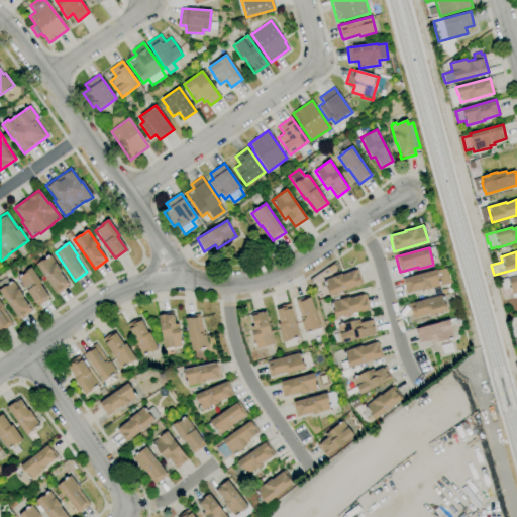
[(58,294),(36,265),(42,260),(43,261),(50,255),(61,271),(60,272),(69,285),(58,294)]
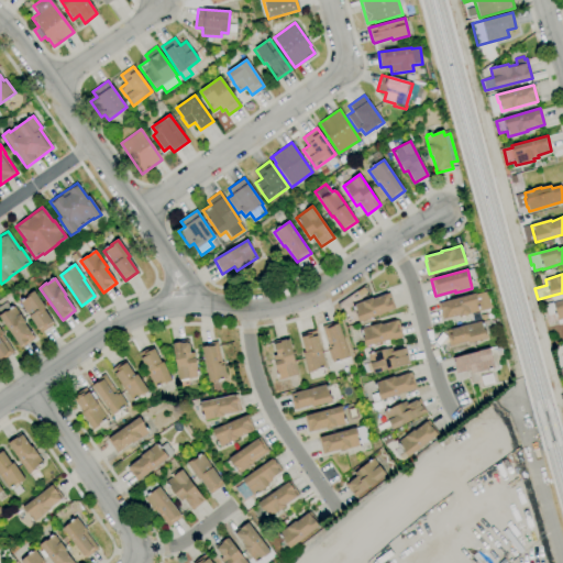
[(41,333),(20,304),(28,297),(28,296),(33,291),(45,308),(43,309),(54,324),(41,333)]
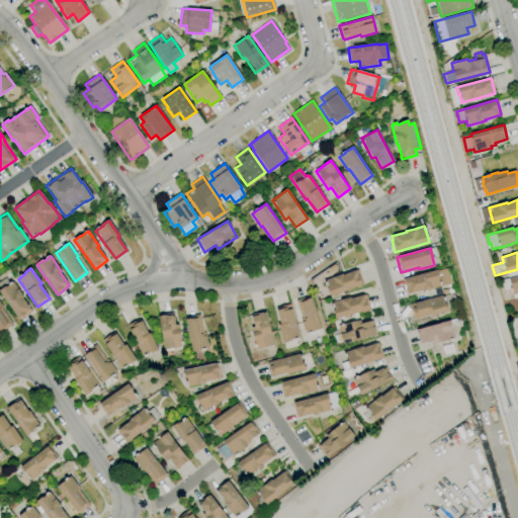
[(407,294),(403,279),(437,270),(437,271),(447,268),(451,283),(440,286),(440,287),(423,291),(423,290),(407,294)]
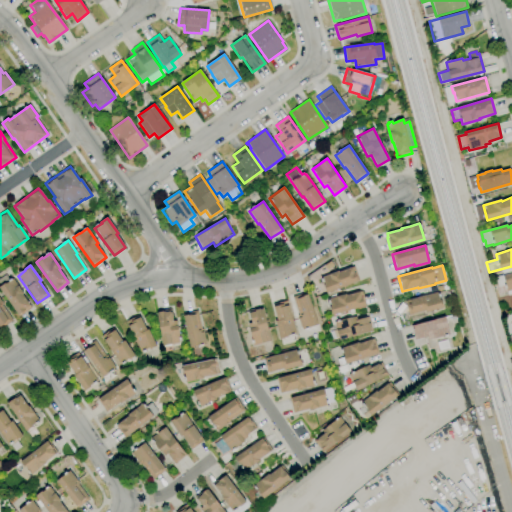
[(327,293),(321,278),(338,271),(339,272),(352,267),(358,281),(327,293)]
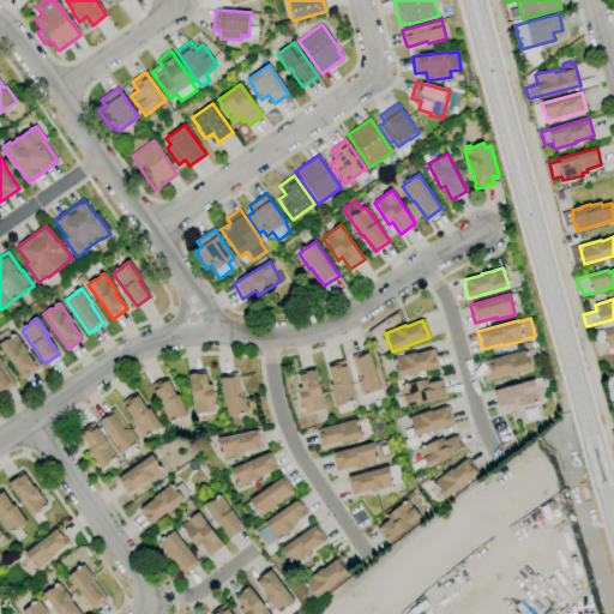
[(613,353),(609,355),(606,343),(596,345),(594,333),(613,327),(613,353)]
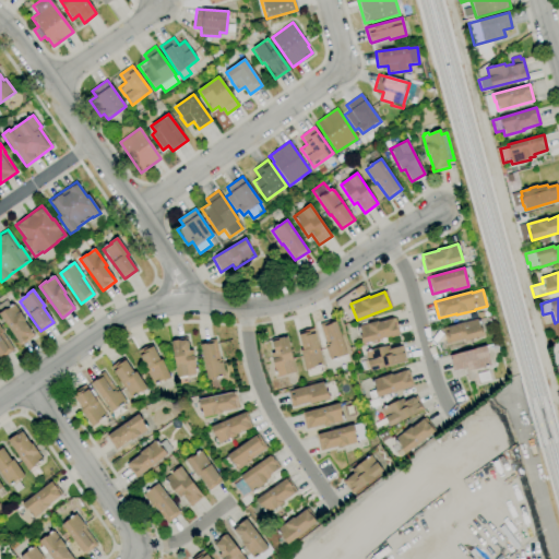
[(22,345),(0,316),(0,313),(6,309),(7,310),(14,305),(25,321),(24,322),(34,336),(22,345)]
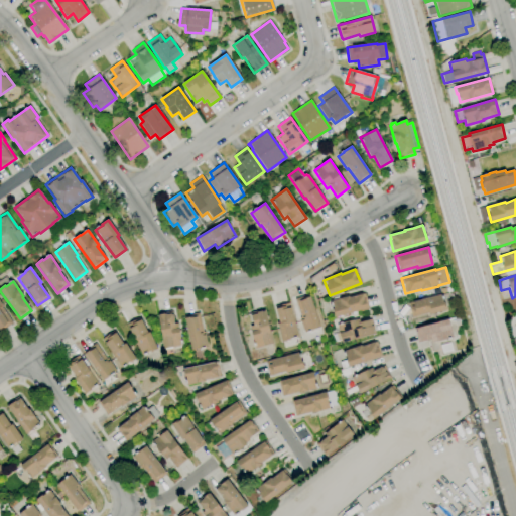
[(335,317),(331,301),(349,296),(349,298),(365,293),(369,307),(335,317)]
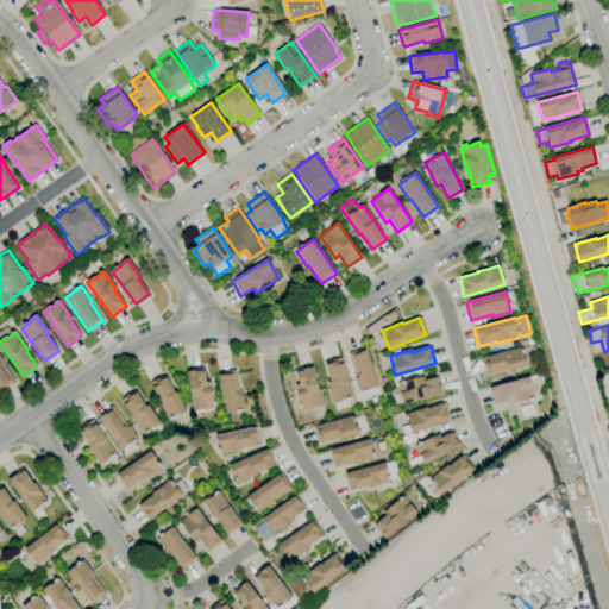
[(359,393),(353,375),(355,375),(349,353),(365,347),(378,387),(359,393)]
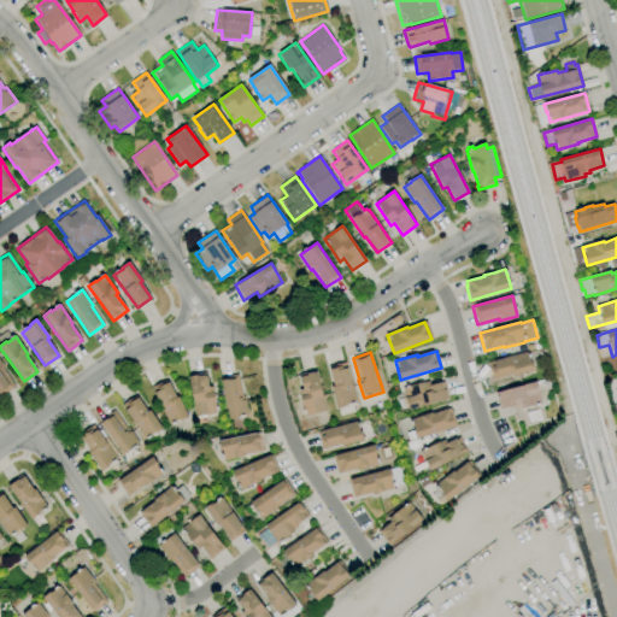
[(493,380),(488,363),(527,352),(530,363),(533,362),(535,371),(512,377),(512,375),(493,380)]
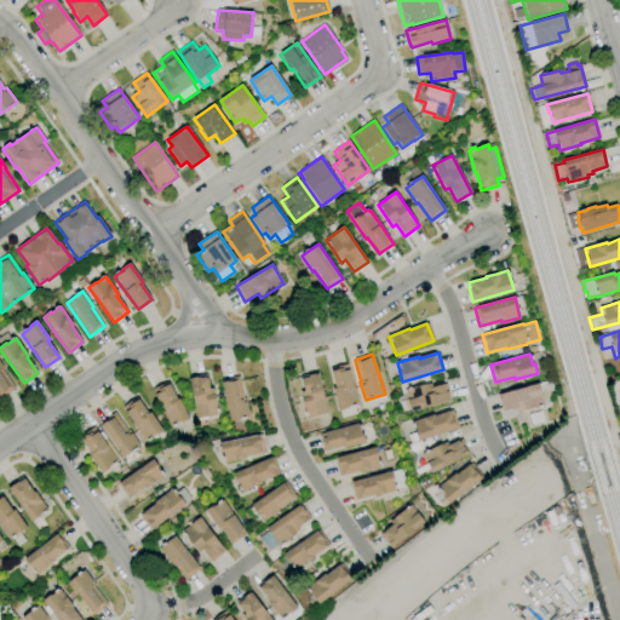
[(0,399),(0,362),(4,368),(1,369),(15,388),(0,399)]
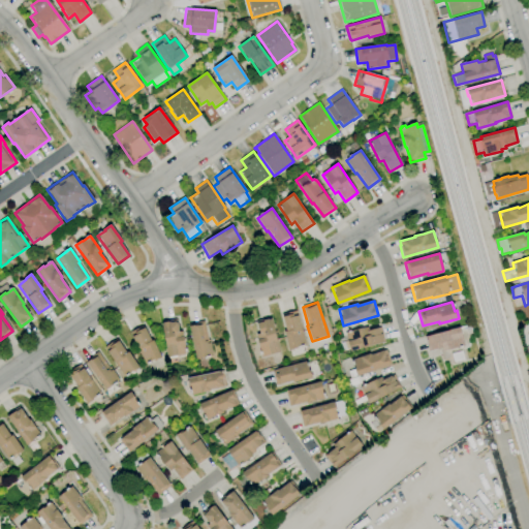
[(289,351),(284,332),(286,331),(282,314),(297,311),(305,345),(297,347),(297,349),(289,351)]
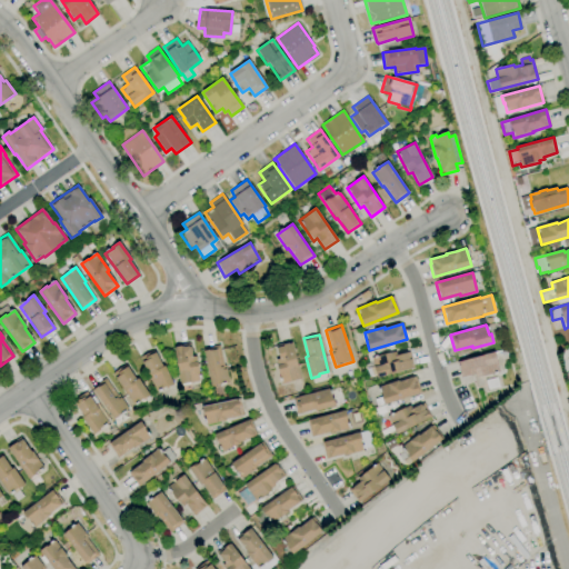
[(281,383),(276,360),(279,359),(276,346),(291,341),(301,379),(281,383)]
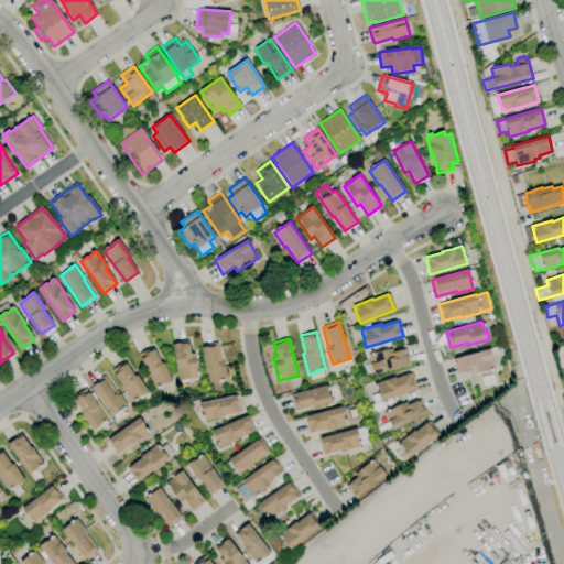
[(181,388),(173,344),(188,340),(191,354),(194,354),(195,359),(196,359),(199,378),(190,379),(191,387),(181,388)]
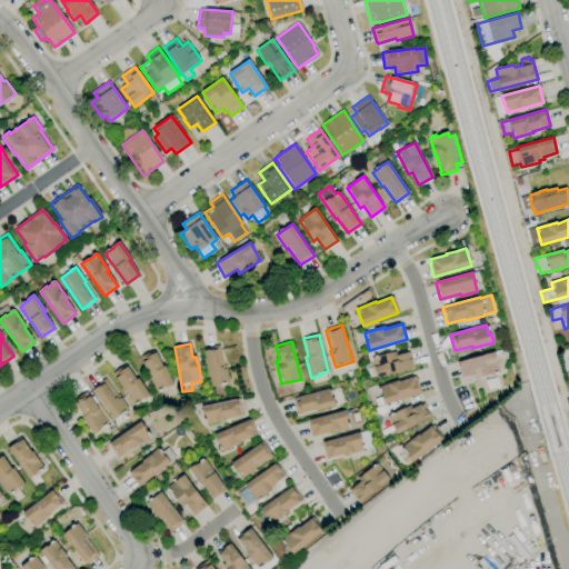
[(211,386),(203,349),(220,346),(225,366),(226,366),(229,382),(211,386)]
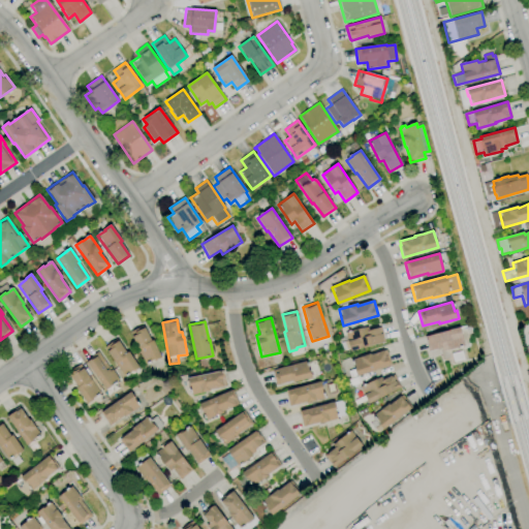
[(146,364),(130,333),(144,325),(151,341),(153,340),(161,358),(154,362),(153,360),(146,364)]
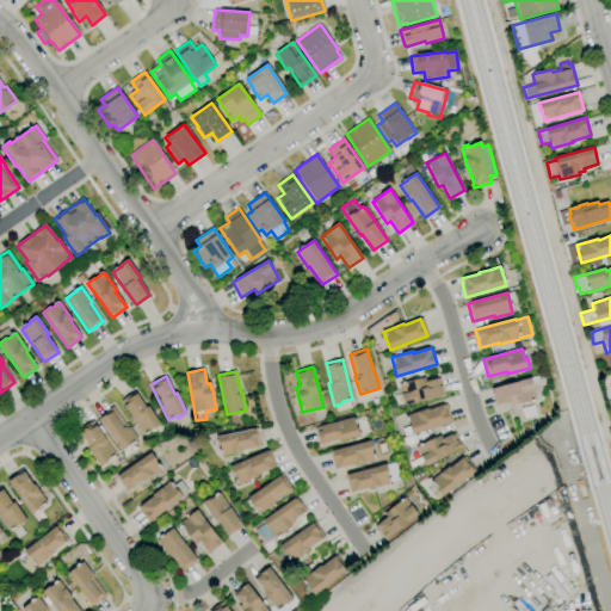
[(405,406),(403,402),(395,405),(392,392),(400,389),(399,384),(419,378),(419,380),(425,377),(426,382),(439,378),(444,394),(405,406)]
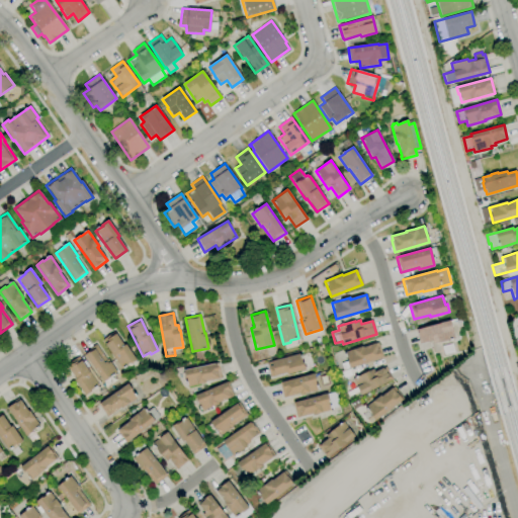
[(433,344),(432,341),(420,344),(416,330),(450,321),(454,338),(433,344)]
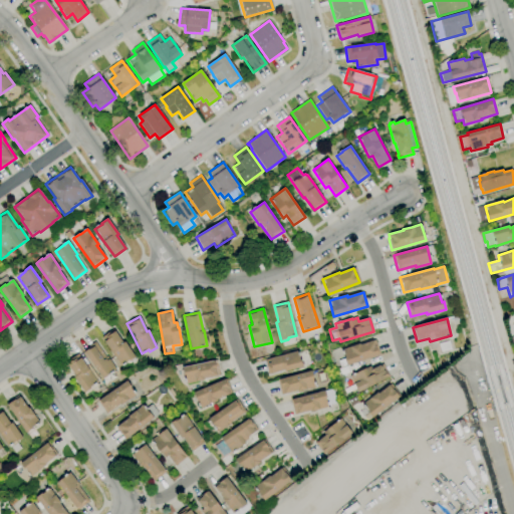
[(120,366),(101,337),(113,329),(123,343),(125,341),(136,357),(129,362),(127,361),(120,366)]
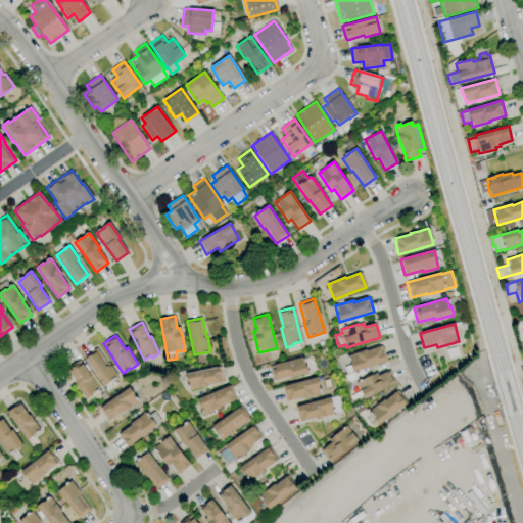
[(346,374),(344,368),(351,365),(348,357),(366,350),(366,351),(382,346),(386,360),(346,374)]
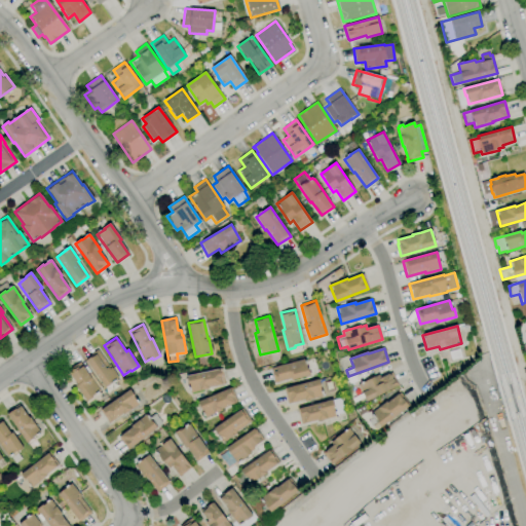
[(105,387),(85,359),(98,349),(109,366),(110,365),(119,378),(105,387)]
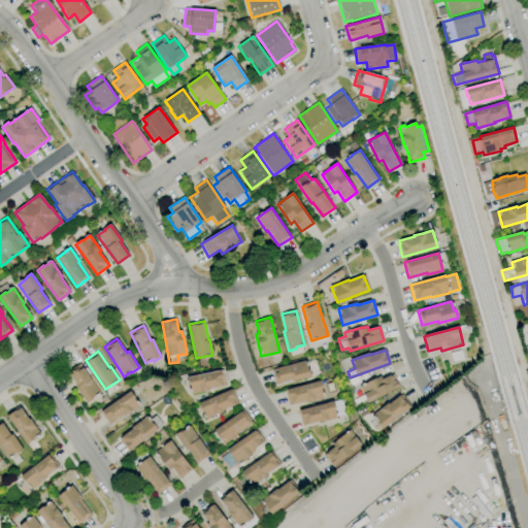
[(275,385),(272,369),(306,361),(308,370),(309,370),(311,376),(293,382),(293,381),(275,385)]
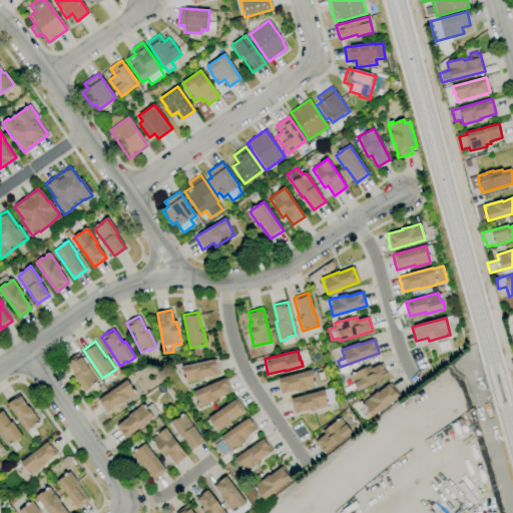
[(84,392),(73,377),(75,376),(66,362),(78,354),(97,381),(89,387),(90,388),(84,392)]
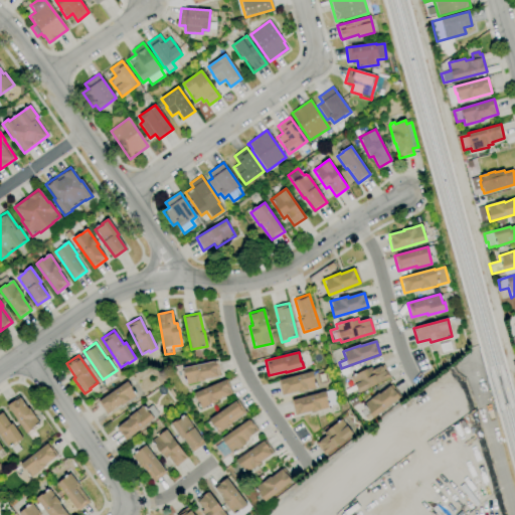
[(187,384),(185,376),(184,376),(183,368),(216,361),(220,376),(204,379),(205,380),(187,384)]
